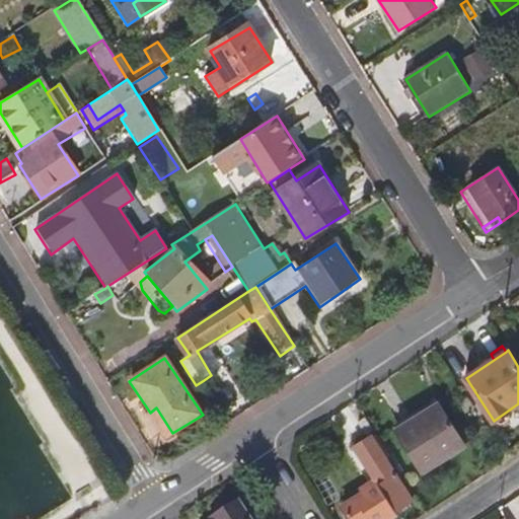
[(426,470),(467,442),(439,400),(397,429),(426,470)]
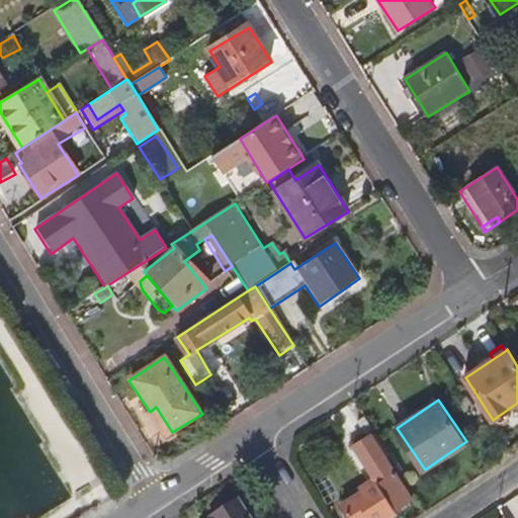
[(156,407),(150,412),(166,436),(172,432),(156,407)]
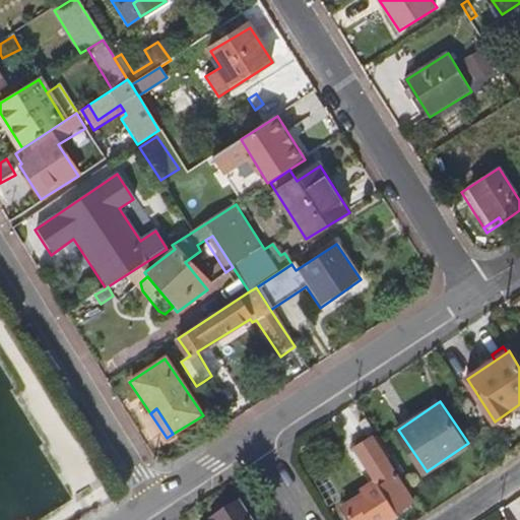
[(351,519),(388,519),(413,504),(372,442),(358,451),(379,484),(366,493),(368,496),(345,511),(351,519)]
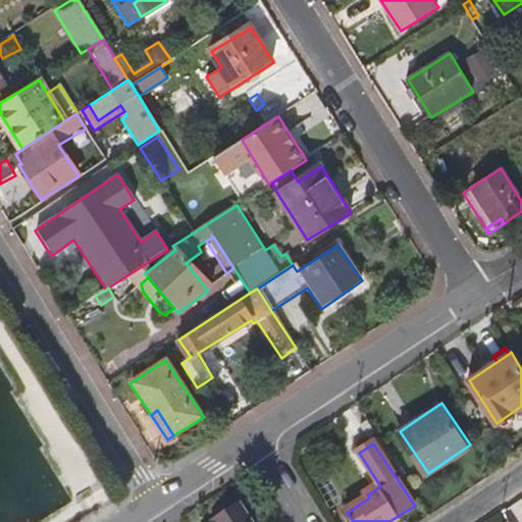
[(250,521),(239,505),(215,521),(250,521)]
